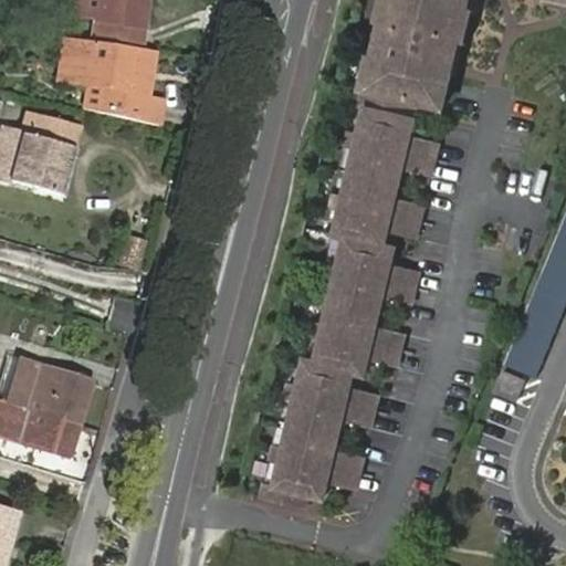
[(145,21),(147,0),(79,0),(77,12),(145,21)]
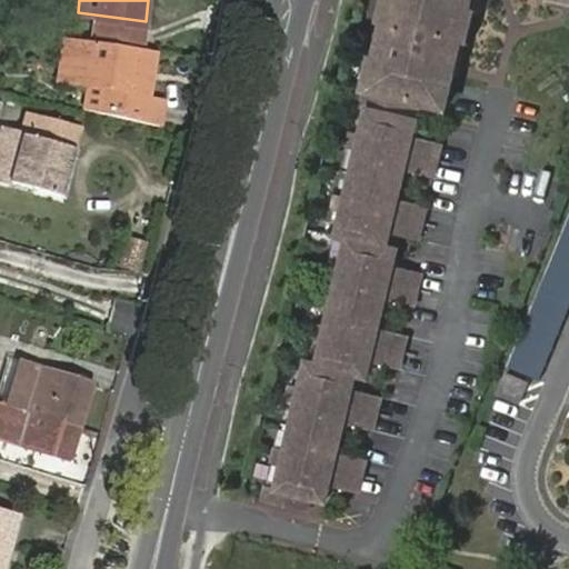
[(568,0),(390,0),(378,55),(370,88),(446,106),(470,0),(568,0)]
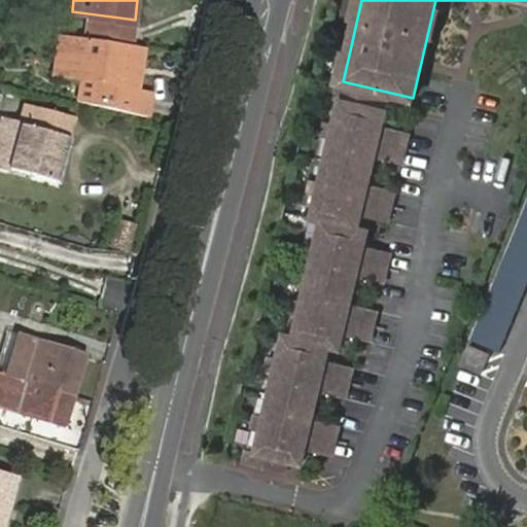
[(71,34),(61,33),(56,72),(64,74),(71,34)]
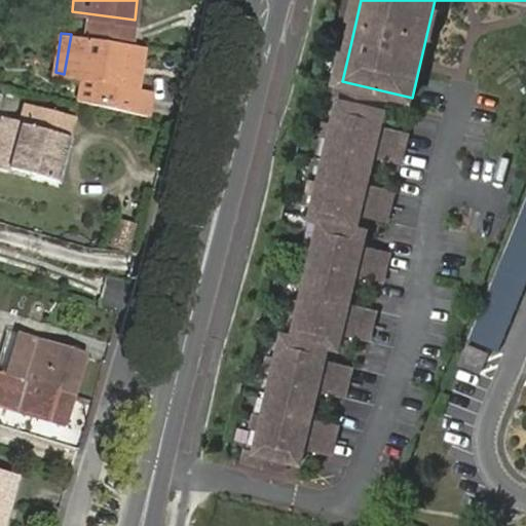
[(135,113),(146,45),(139,45),(71,34),(64,74),(98,79),(110,80),(106,106),(113,107),(135,113)]
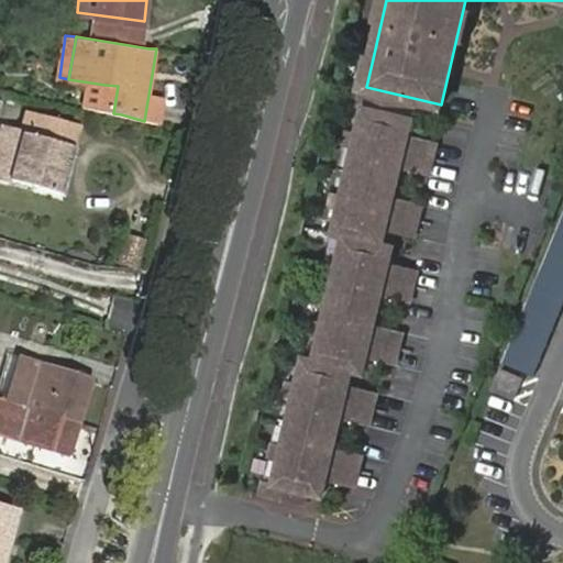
[(105,85),(101,110),(113,113),(118,86),(105,85)]
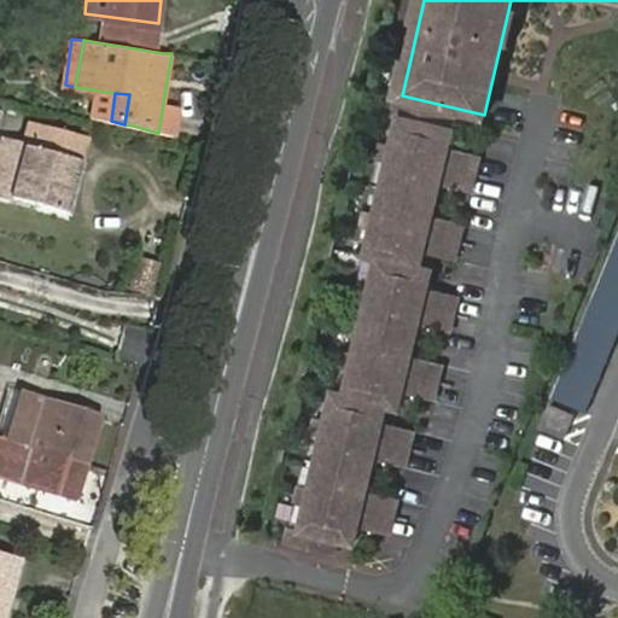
[(175,135),(180,108),(163,105),(158,133),(175,135)]
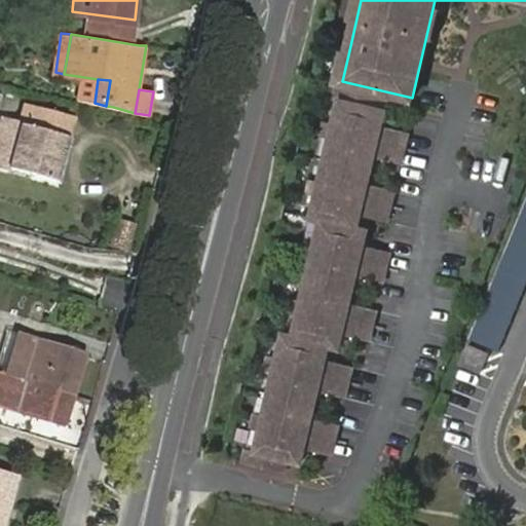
[(7,117),(0,140),(0,162),(60,181),(72,138),(47,130),(53,106),(28,98),(21,121),(7,117)]
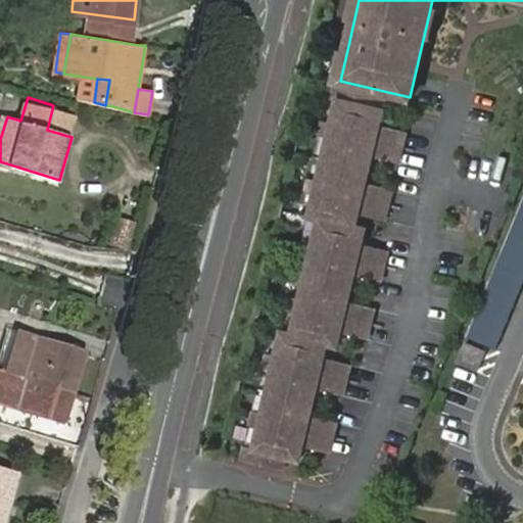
[(380,117),(327,105),(326,111),(336,114),(326,158),(315,156),(313,162),(312,169),(323,172),(318,194),(313,217),(301,214),(299,220),(311,223),(310,229),(320,231),(315,254),(310,276),(298,274),(295,286),(306,289),(301,312),(296,334),(285,331),(284,337),(273,335),(271,341),(282,344),(277,367),(265,417),(253,415),(252,421),(251,428),(262,431),(257,446),(247,443),(242,464),(282,473),(286,460),(298,463),(300,454),(306,449),(327,455),(331,439),(334,424),(313,420),(310,415),(312,406),(314,396),(320,393),(340,397),(344,383),(347,368),(327,363),(324,358),(326,347),(336,350),(338,340),(343,337),(365,342),(372,312),(350,307),(347,301),(349,292),(351,283),(357,280),(378,285),(382,270),(385,254),(364,250),(361,244),(363,235),(353,232),(355,223),(361,220),(381,225),(385,209),(389,194),(368,189),(364,184),(367,175),(369,165),(374,162),(395,168),(401,137),(381,132),(378,127),(380,117)]
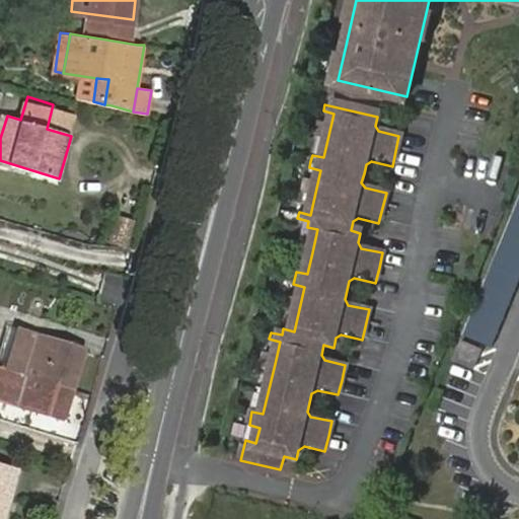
[(518,206),(465,338),(494,349),(518,285),(518,206)]
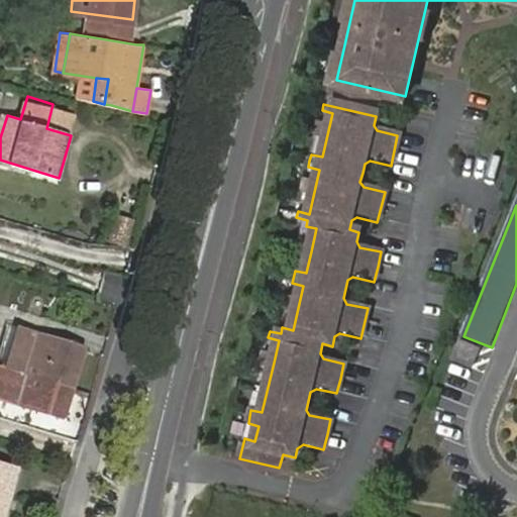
[(114,213),(107,237),(124,241),(130,218),(114,213)]
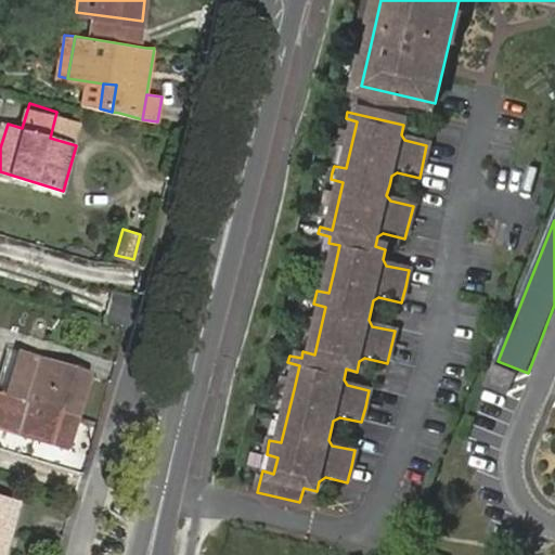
[(0,384),(0,389),(1,389),(12,394),(26,352),(12,348),(0,384)]
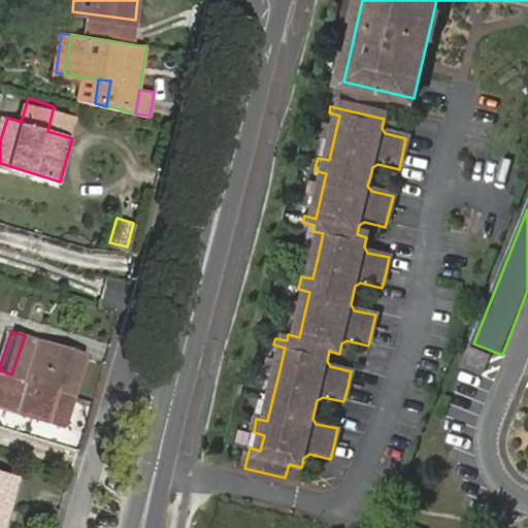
[(11,374),(77,395),(90,357),(25,335),(11,374)]
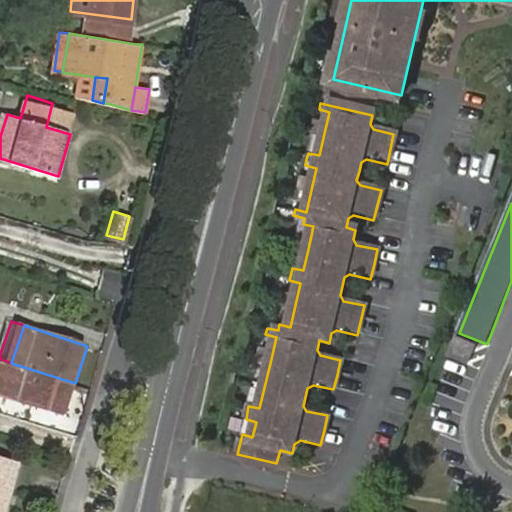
[(457,335),(448,354),(470,364),(478,344),(457,335)]
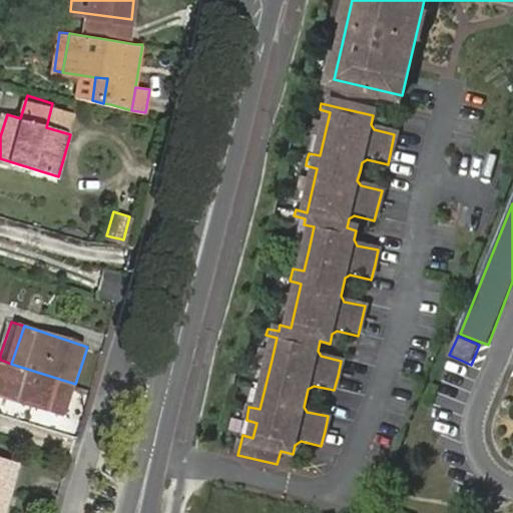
[(0,394),(65,415),(75,384),(11,364),(1,360),(0,364),(0,394)]
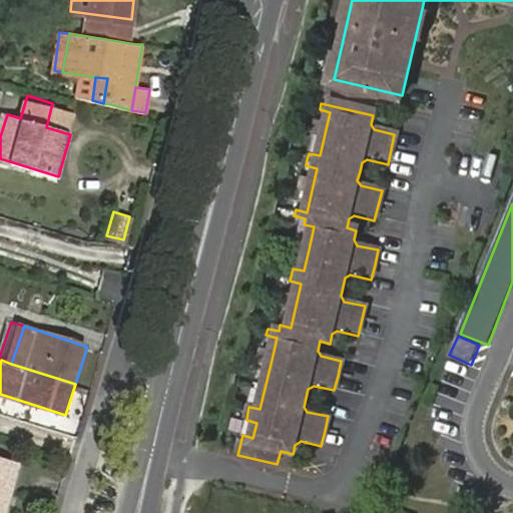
[(0,512),(5,512),(21,465),(0,457),(0,512)]
